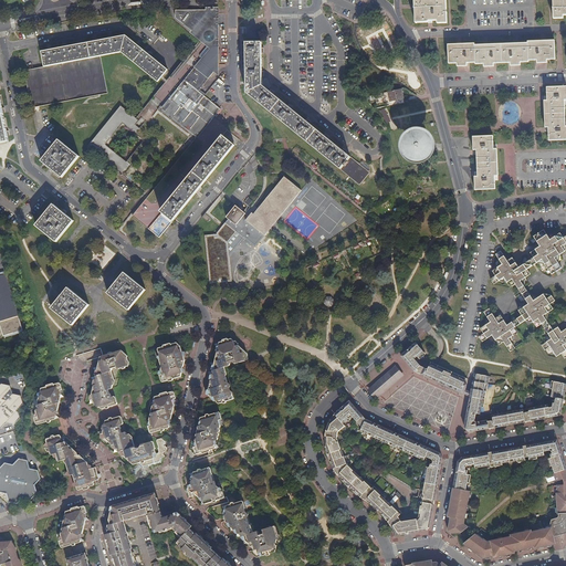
[(433,0),(425,0),(415,0),(416,4),(416,9),(417,23),(428,23),(429,23),(429,21),(432,21),(438,21),(438,23),(448,23),(447,0),(433,0)]
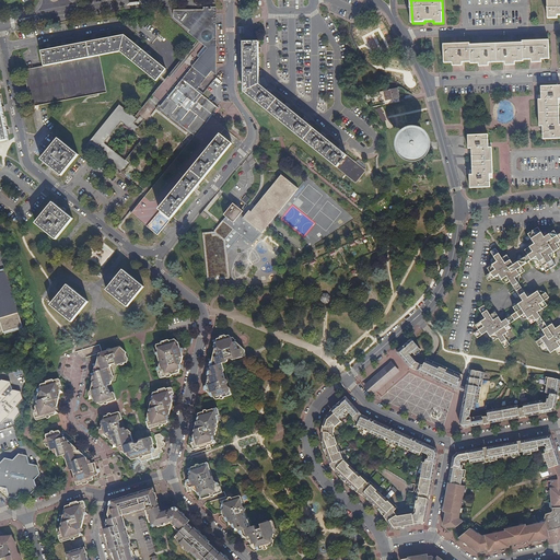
[(559,0),(547,0),(548,19),(558,19),(558,15),(559,14),(559,0)]
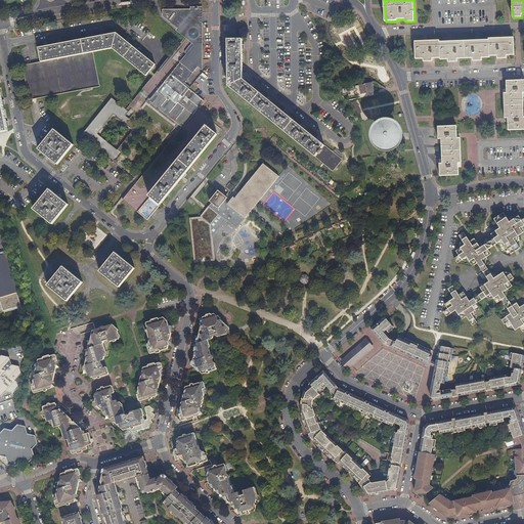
[(203,26),(203,9),(163,10),(163,16),(178,29),(177,30),(183,36),(190,27),(203,26)]
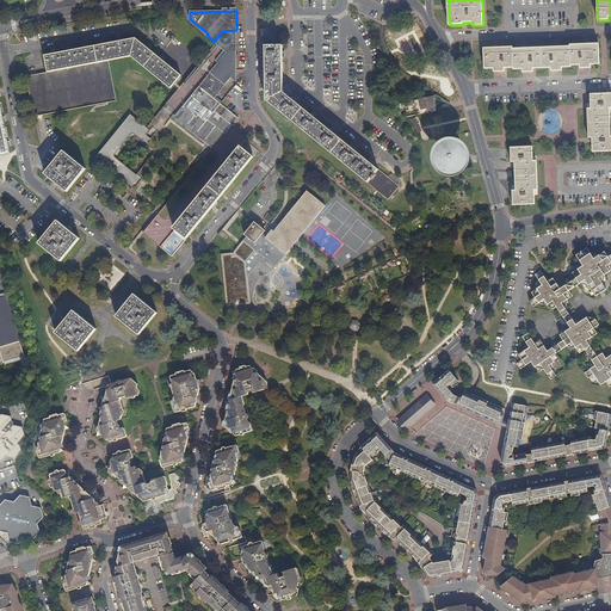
[(238,50),(236,30),(222,31),(214,42),(224,50),(226,51),(227,53),(228,53),(229,50),(238,50)]
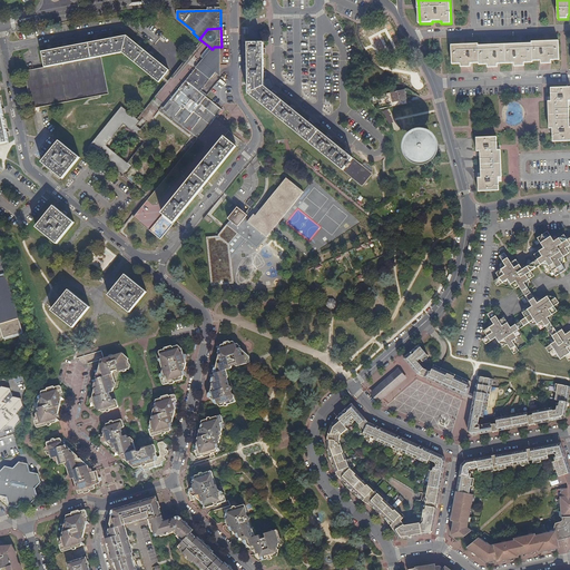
[(127,37),(119,38),(120,53),(123,52),(159,82),(161,79),(169,70),(127,37)]
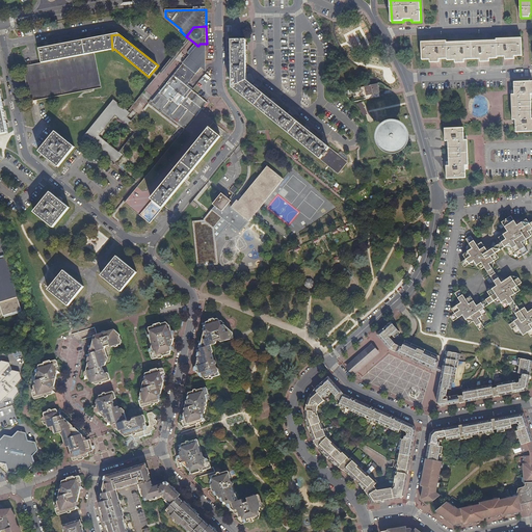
[(112,50),(111,35),(40,49),(42,62),(95,53),(112,50)]
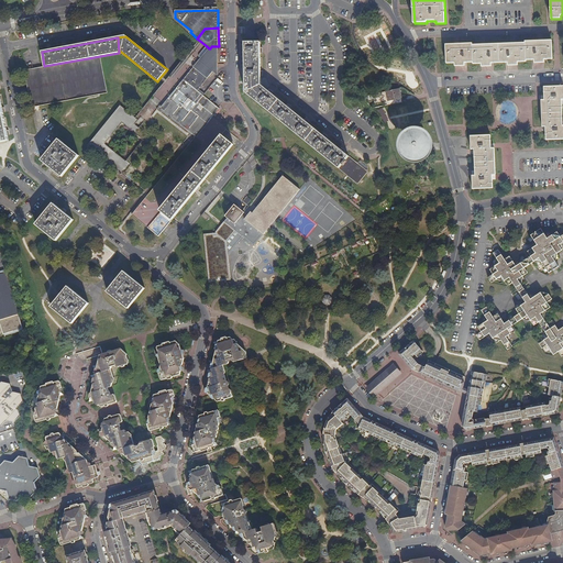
[(544,59),(552,59),(552,41),(525,42),(525,43),(473,45),(473,44),(445,45),(446,64),(455,63),(455,66),(460,66),(464,66),(464,63),(473,63),(473,64),(482,64),(482,67),(487,67),(492,66),(492,63),(508,63),(508,66),(512,66),(518,65),(518,62),(526,62),(526,61),(534,59),(534,63),(540,63),(544,63),(544,59)]
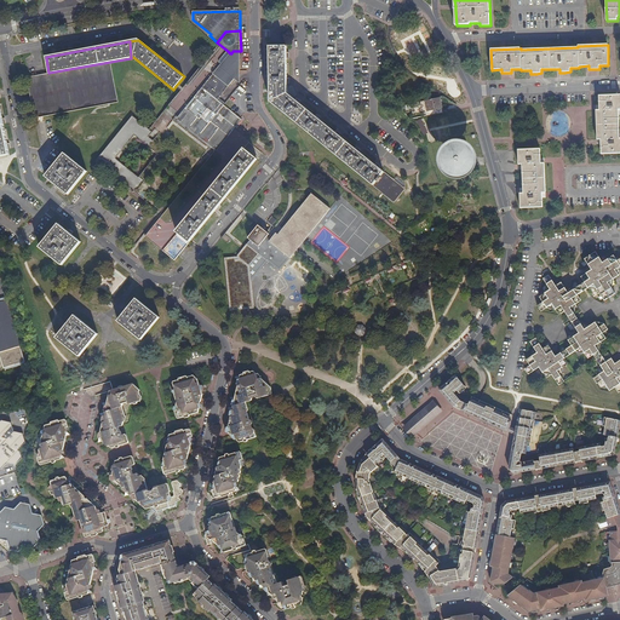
[(372,185),(392,202),(394,201),(395,201),(405,190),(377,166),(359,151),(337,135),(317,118),(296,101),(287,93),(287,81),(286,55),(286,46),(269,46),(270,102),(373,185),(372,185)]
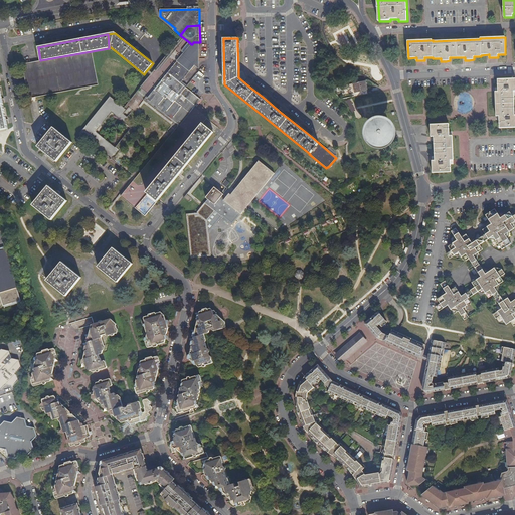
[(181,123),(193,108),(200,99),(181,82),(198,62),(195,60),(197,57),(197,52),(195,50),(200,48),(200,42),(193,42),(192,44),(191,44),(190,43),(183,52),(184,53),(177,61),(179,63),(151,99),(181,123)]
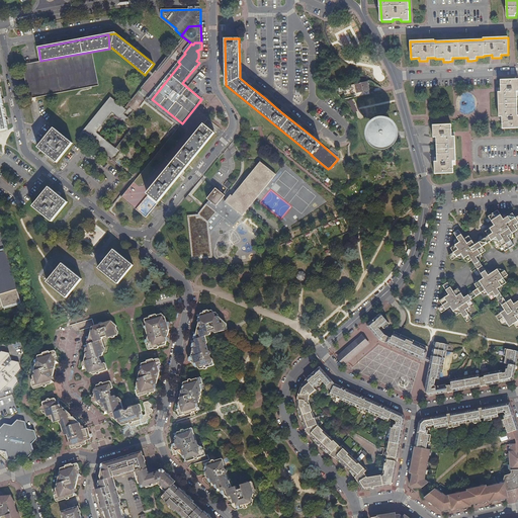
[(40,61),(22,65),(29,99),(98,85),(92,52),(40,61)]
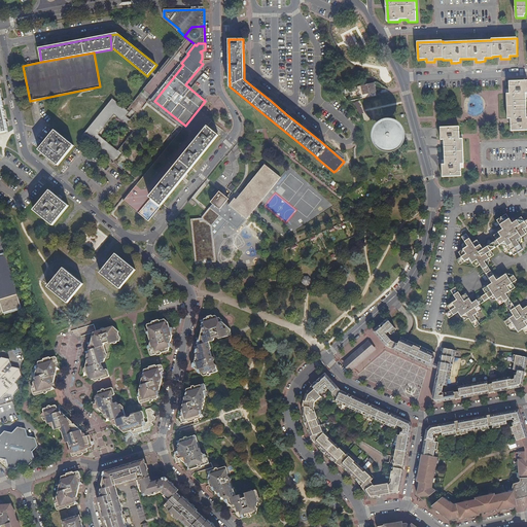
[(526,117),(526,113),(526,98),(526,93),(526,80),(510,81),(510,90),(510,94),(506,94),(507,118),(511,118),(511,124),(511,131),(526,130),(526,117)]
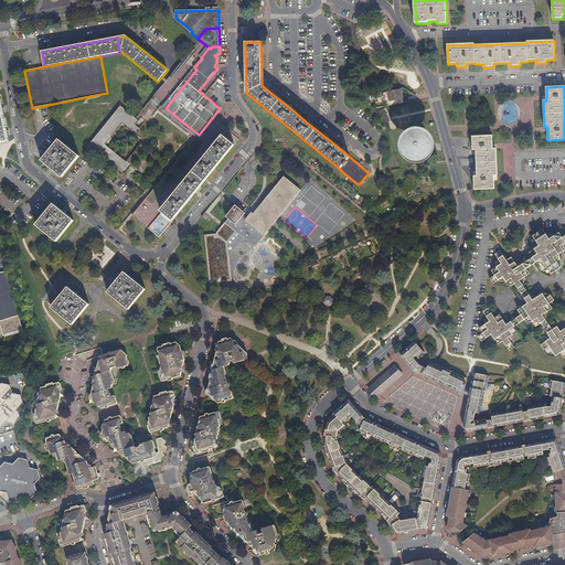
[(387,106),(394,105),(394,100),(402,98),(401,89),(376,94),(377,98),(388,96),(390,100),(386,102),(387,106)]
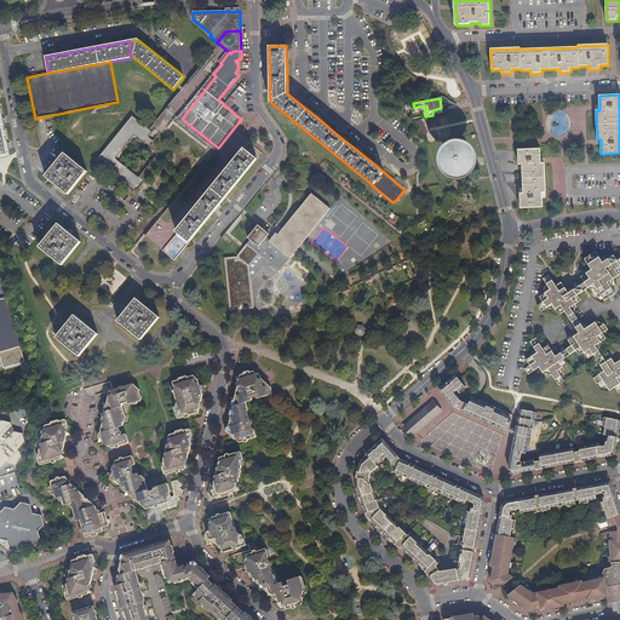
[(149,130),(133,118),(97,161),(130,189),(139,178),(116,160),(135,137),(143,143),(148,137),(153,132),(149,130)]
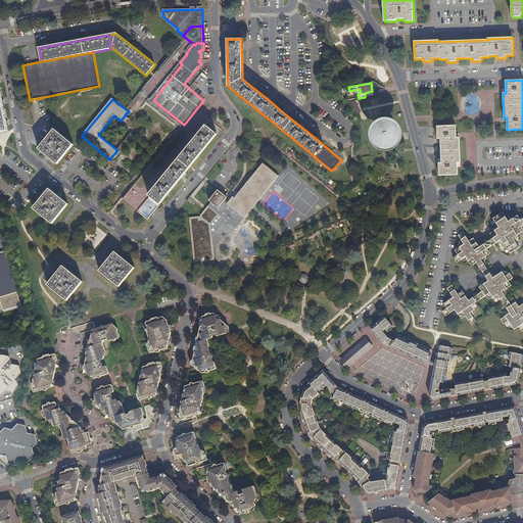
[(142,176),(123,199),(147,220),(159,204),(149,195),(206,126),(209,121),(196,109),(184,125),(171,140),(142,176)]
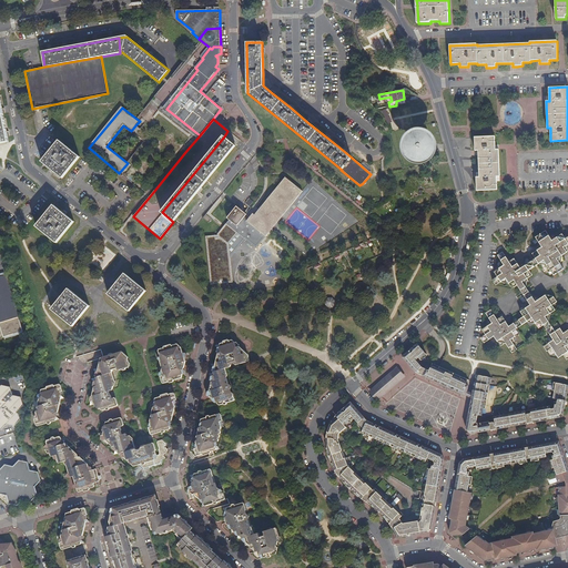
[(144,142),(128,163),(131,166),(153,140),(135,125),(131,131),(144,142)]
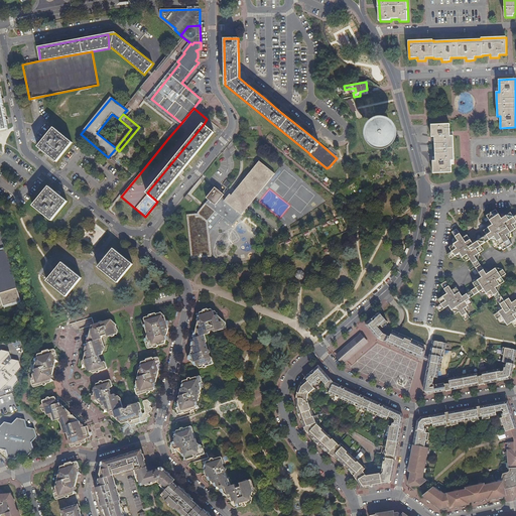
[(364,138),(365,140),(368,143),(371,146),(374,147),(378,148),(381,148),(385,147),(388,145),(391,143),(393,140),(394,136),(395,133),(395,129),(394,126),(392,123),(389,120),(387,118),(384,117),(381,116),(378,116),(375,117),(372,118),(370,119),(368,121),(366,124),(364,126),(363,129),(363,132),(363,135),(364,138)]
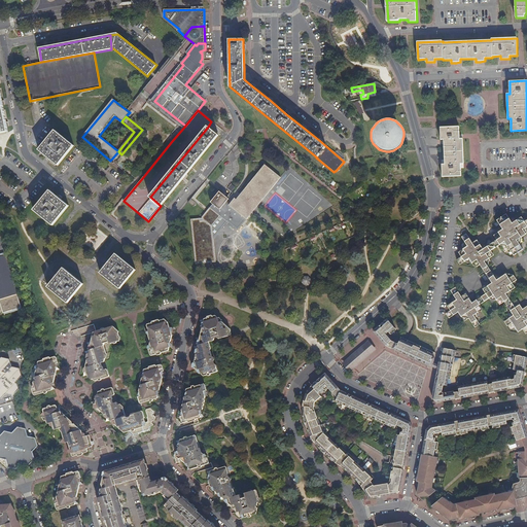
[(219,135),(208,127),(150,197),(161,206),(219,135)]
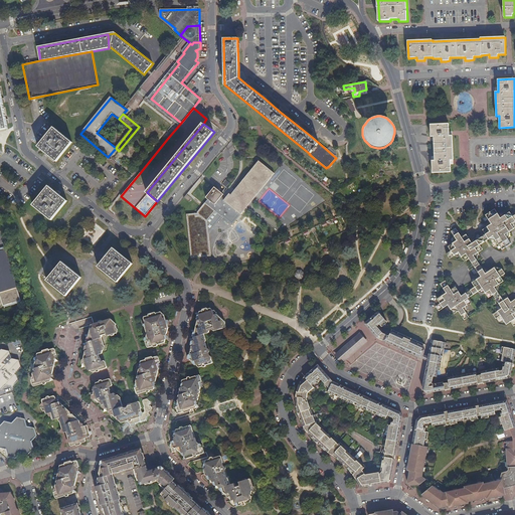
[(432,172),(451,172),(451,164),(450,160),(453,160),(452,135),(449,136),(449,131),(449,124),(431,124),(431,136),(434,136),(434,141),(435,153),(432,153),(432,156),(432,161),(432,172)]
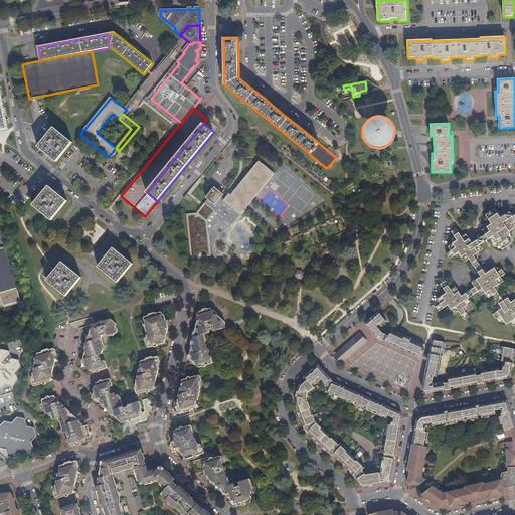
[(38,147),(55,162),(71,143),(53,128),(38,147)]
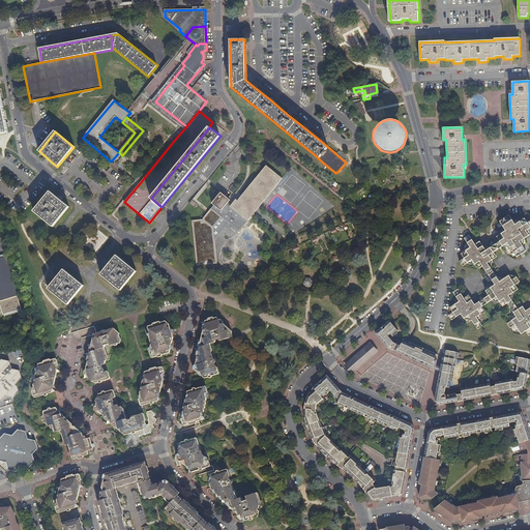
[(119,152),(111,162),(114,165),(122,155),(119,152)]
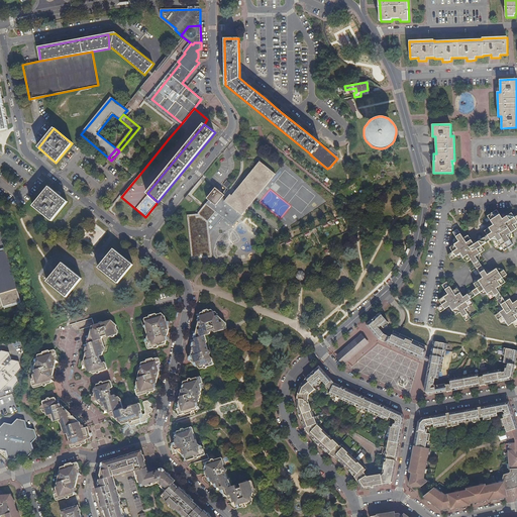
[(188,215),(192,260),(201,259),(201,256),(203,256),(203,259),(212,257),(208,222),(217,212),(233,226),(276,175),(261,162),(232,196),(230,195),(227,198),(223,194),(216,188),(207,199),(209,200),(198,213),(198,217),(197,217),(197,215),(188,215)]
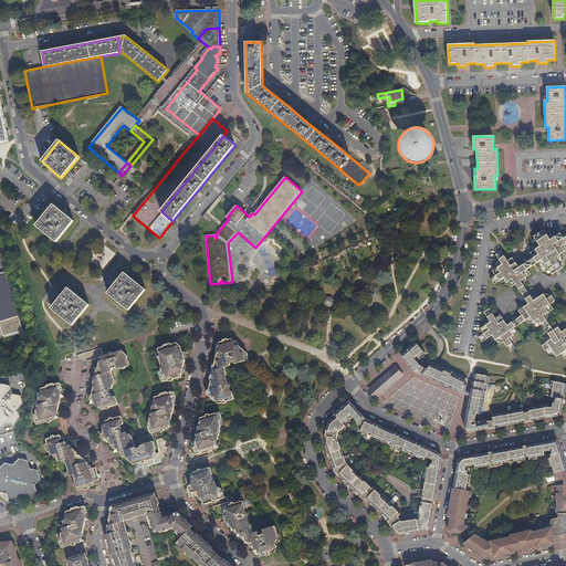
[(56,242),(73,221),(53,205),(37,226),(56,242)]
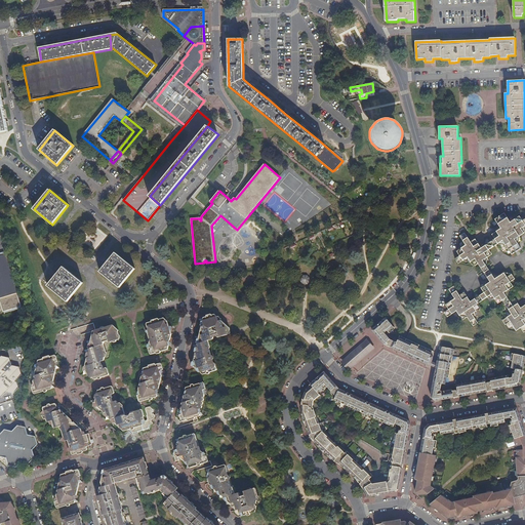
[(190,199),(188,202),(193,207),(196,204),(190,199)]
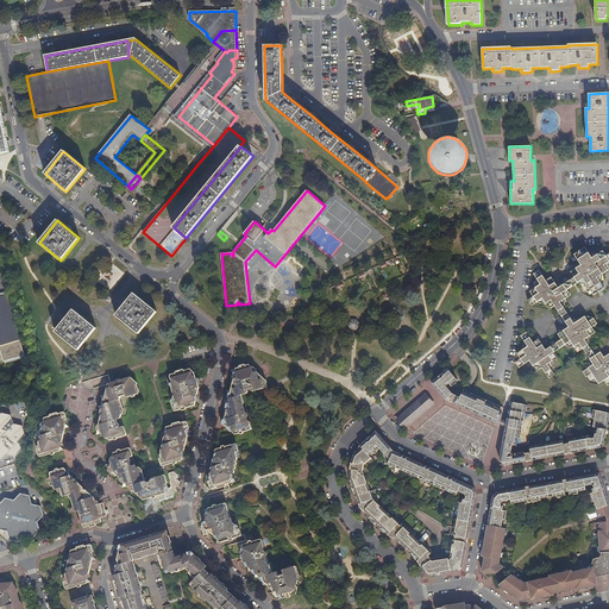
[(569,281),(572,287),(583,280),(594,295),(604,289),(601,283),(606,280),(602,274),(608,270),(604,265),(608,261),(608,253),(607,256),(603,250),(591,258),(585,248),(575,255),(581,265),(571,272),(575,277),(569,281)]
